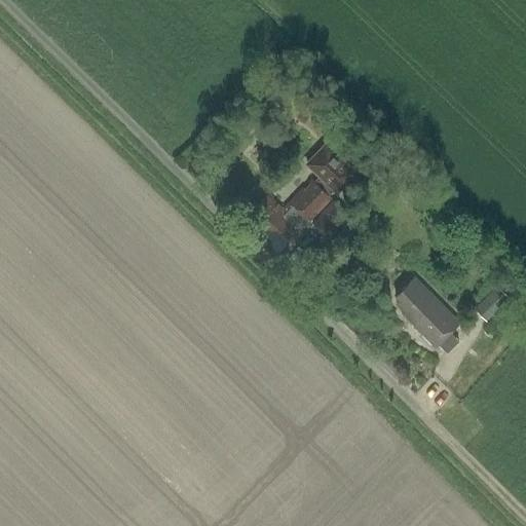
[(357,173),(325,143),(304,165),(336,194),(357,173)]
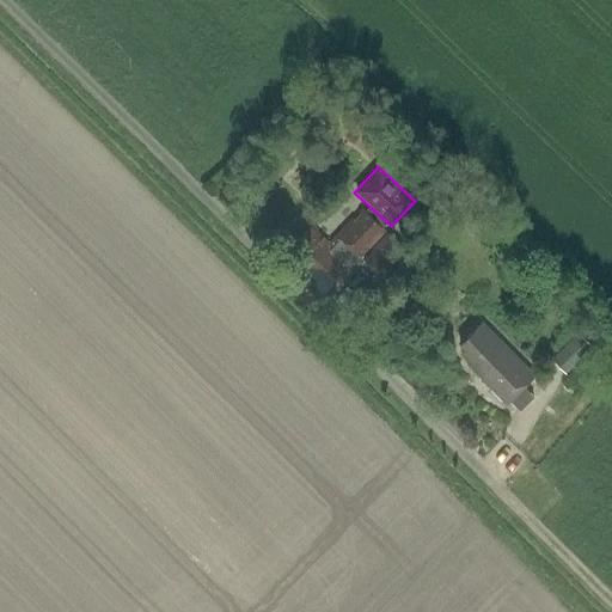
[(298,255),(289,263),(304,276),(307,271),(319,283),(316,287),(324,295),(384,232),(362,210),(329,245),(312,227),(291,249),(298,255)]
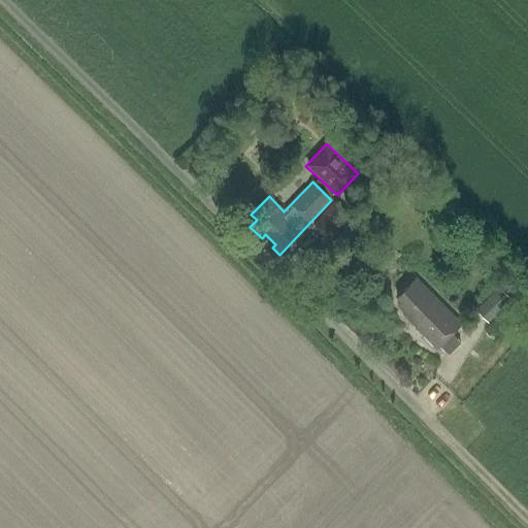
[(314,226),(327,237),(348,215),(335,202),(314,226)]
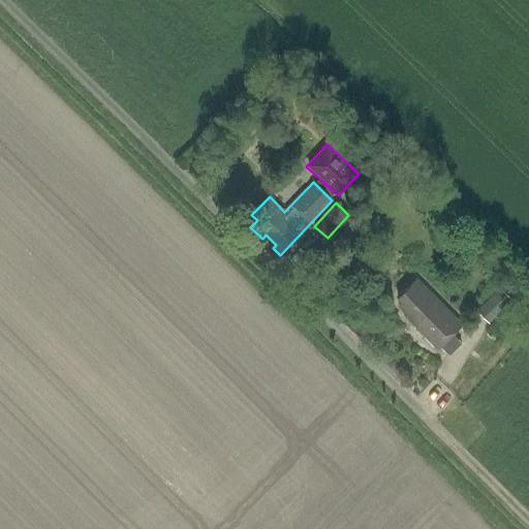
[(417,279),(398,298),(402,303),(399,306),(407,315),(405,318),(436,351),(440,347),(445,352),(455,343),(449,338),(463,325),(417,279)]
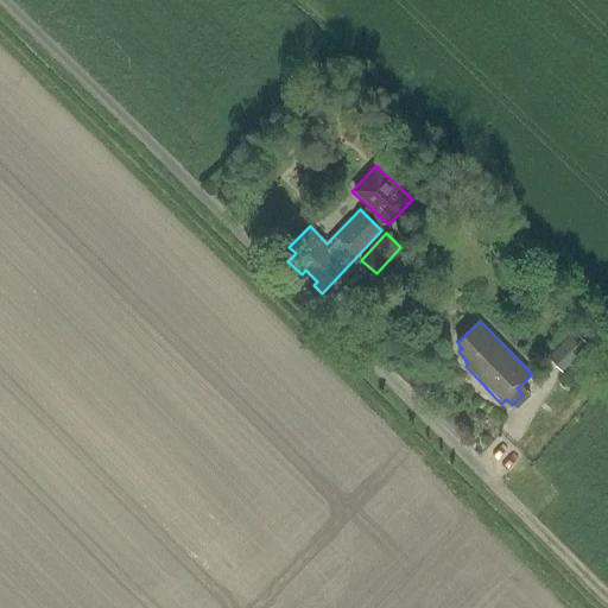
[(561,373),(587,348),(574,335),(548,360),(561,373)]
